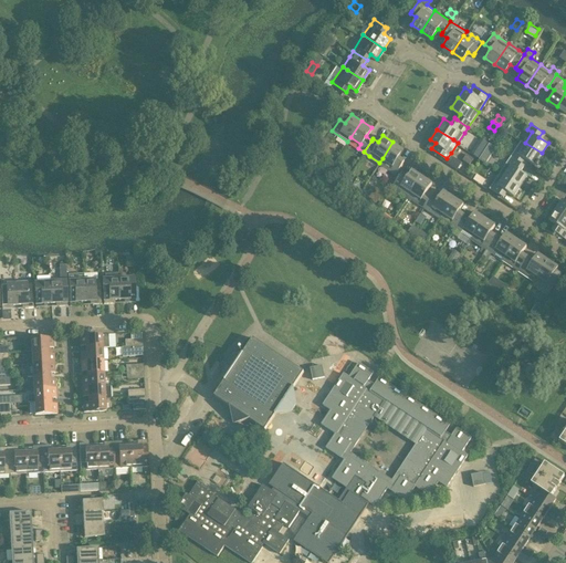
[(521,139),(510,155),(522,163),(525,157),(534,164),(542,153),(525,143),(521,139)]
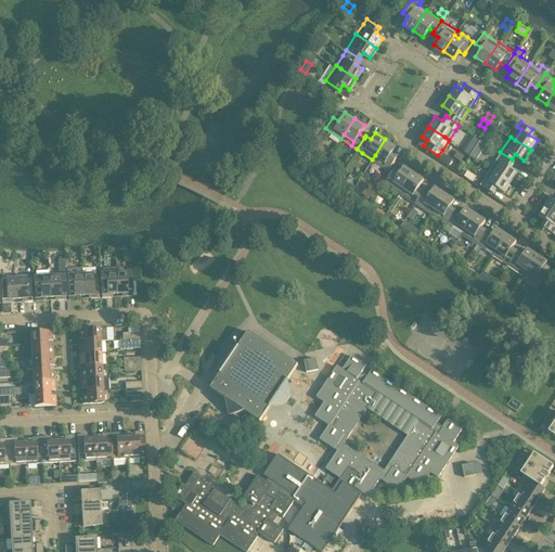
[(375,155),(372,159),(387,169),(395,158),(397,156),(391,152),(396,145),(385,139),(375,155)]
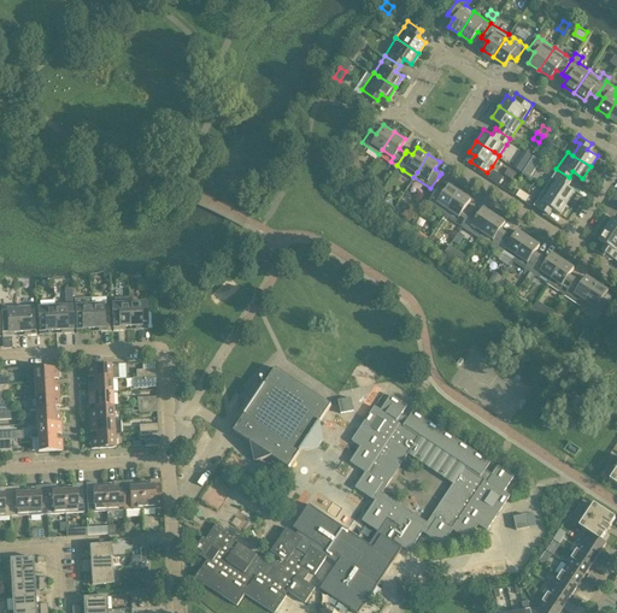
[(507,165),(504,171),(511,176),(515,170),(507,165)]
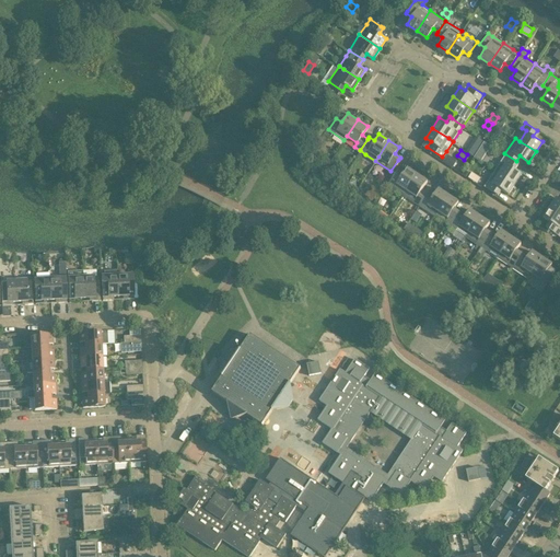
[(456,159),(447,153),(443,160),(452,165),(456,159)]
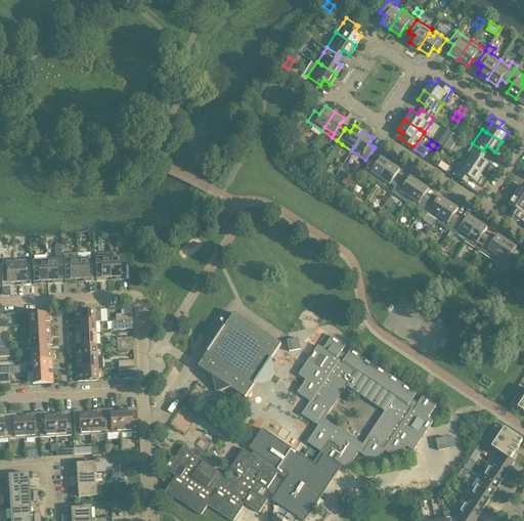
[(488,161),(482,157),(485,152),(472,143),(463,158),(482,171),(488,161)]
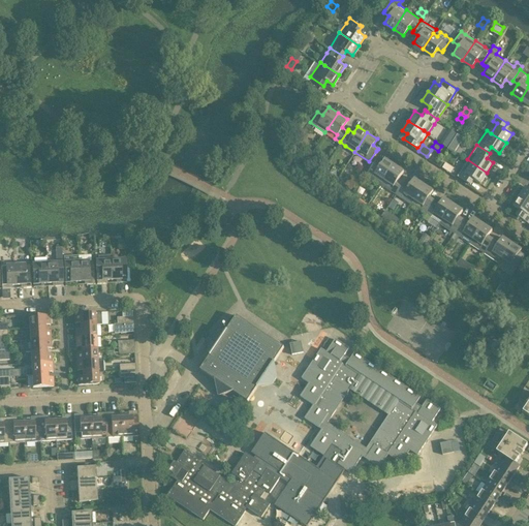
[(375,159),(366,173),(381,182),(394,163),(384,156),(380,163),(375,159)]
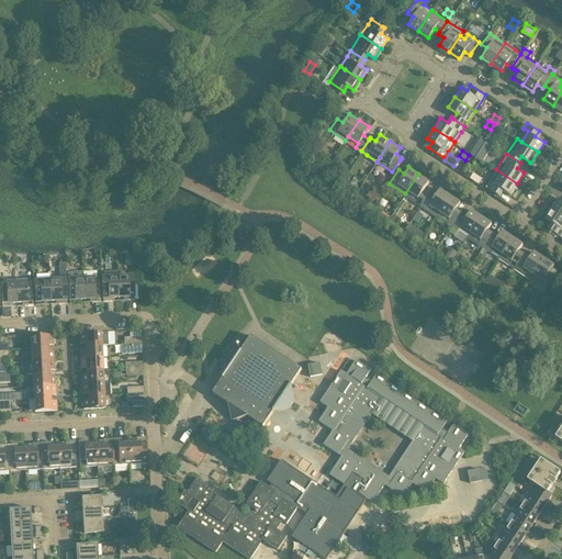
[(496,169),(485,186),(497,193),(501,188),(509,193),(517,183),(496,169)]
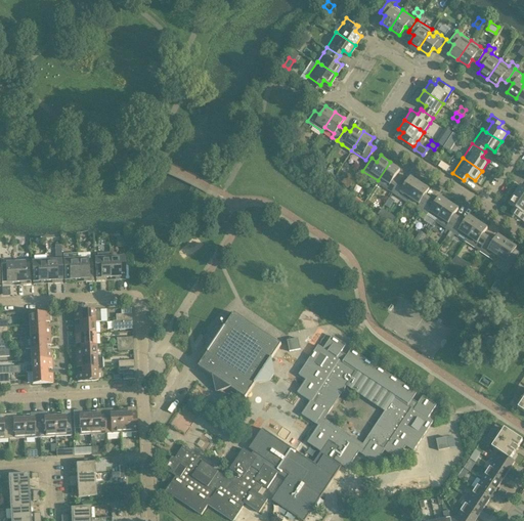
[(390,162),(378,180),(392,190),(399,179),(394,176),(399,168),(390,162)]
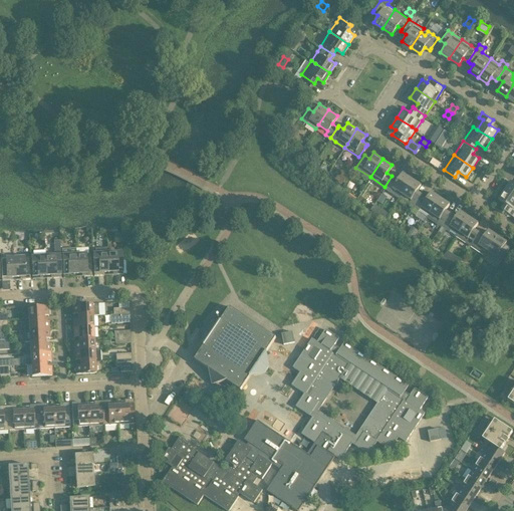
[(326,176),(331,179),(334,174),(329,170),(326,176)]
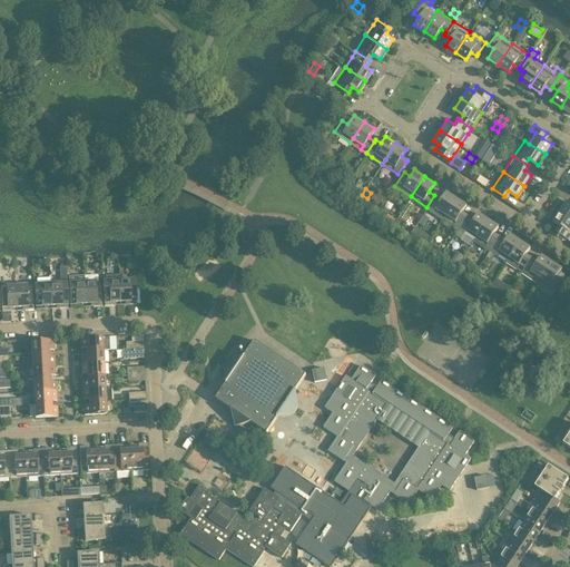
[(434,195),(426,207),(432,211),(442,217),(445,213),(457,197),(445,189),(440,199),(434,195)]
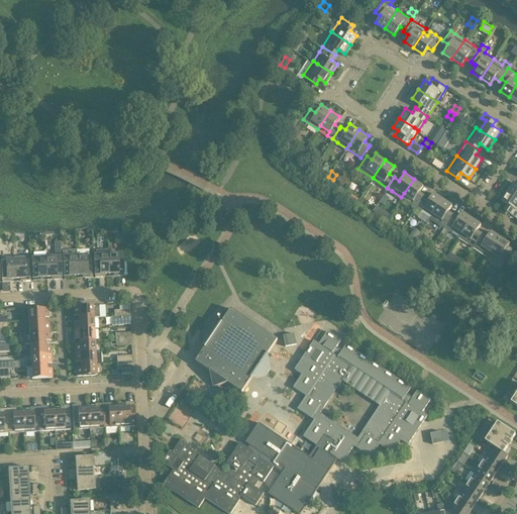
[(404,193),(401,197),(410,203),(416,207),(422,196),(424,194),(419,191),(423,185),(414,179),(404,193)]
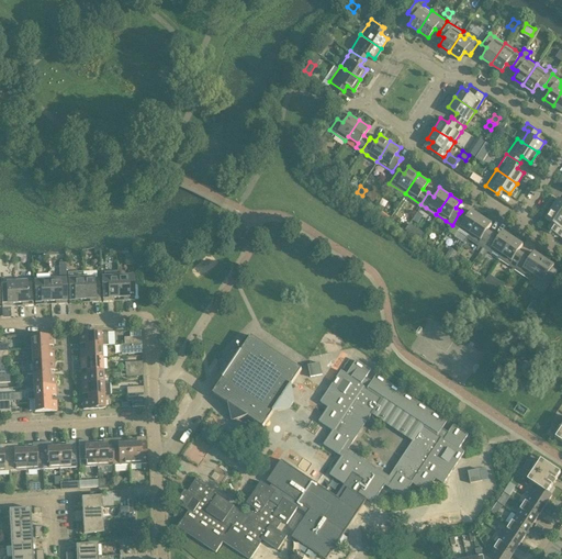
[(561,198),(559,197),(551,207),(561,213),(561,198)]
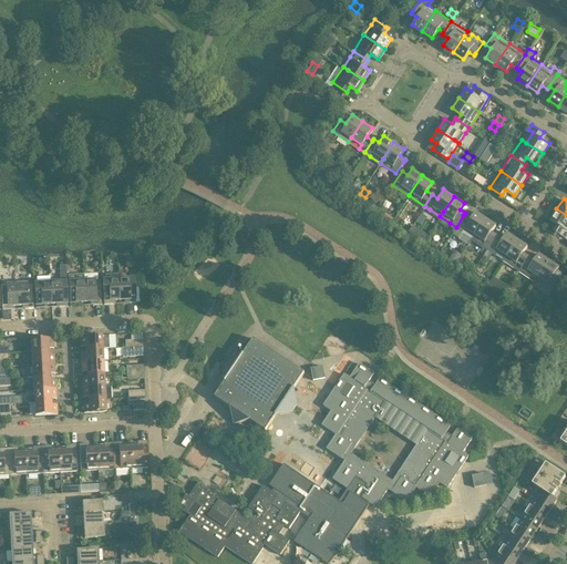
[(566,215),(556,208),(549,218),(556,223),(553,228),(566,238),(566,236),(566,215)]
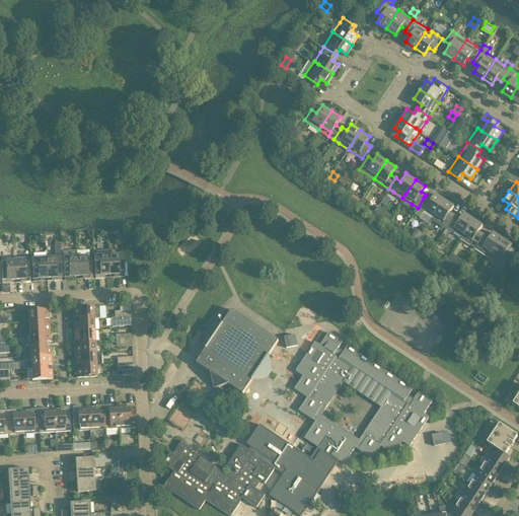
[(418,208),(415,212),(420,216),(423,211),(432,217),(444,199),(435,192),(429,201),(424,197),(418,208)]
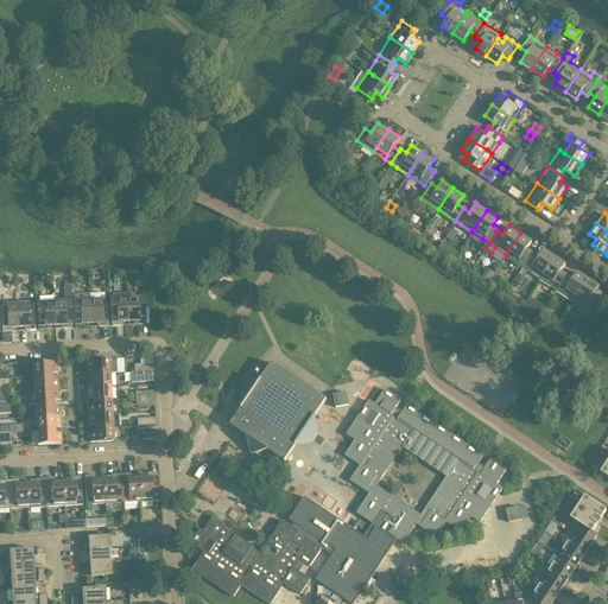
[(520,233),(506,254),(523,266),(532,250),(526,247),(531,240),(520,233)]
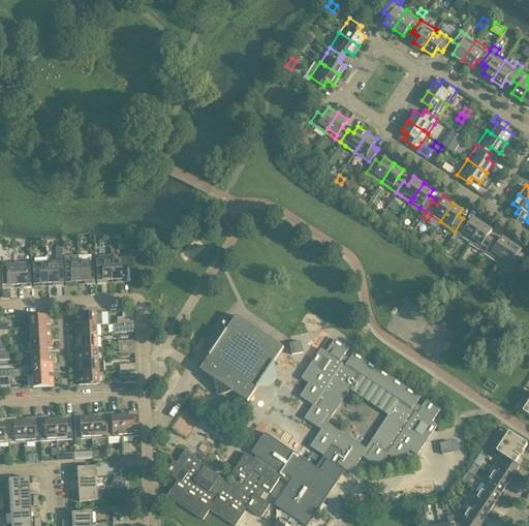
[(400,217),(385,208),(381,214),(396,223),(400,217)]
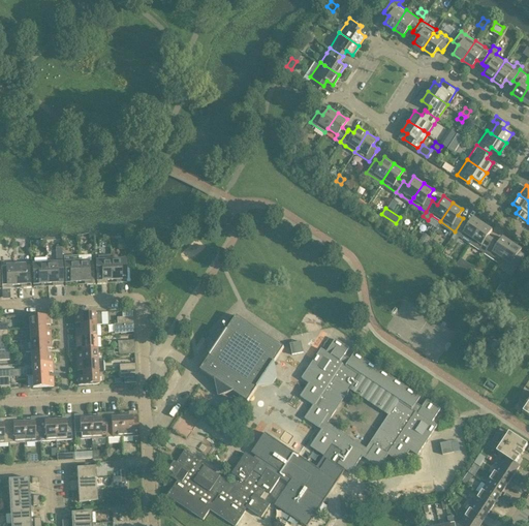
[(463,218),(455,231),(469,241),(483,221),(472,215),(468,222),(463,218)]
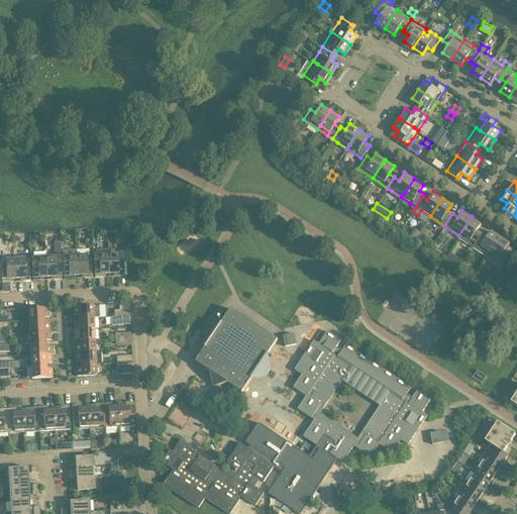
[(458,235),(458,236),(468,242),(468,241),(474,245),(482,232),(477,229),(481,223),(472,216),(458,235)]
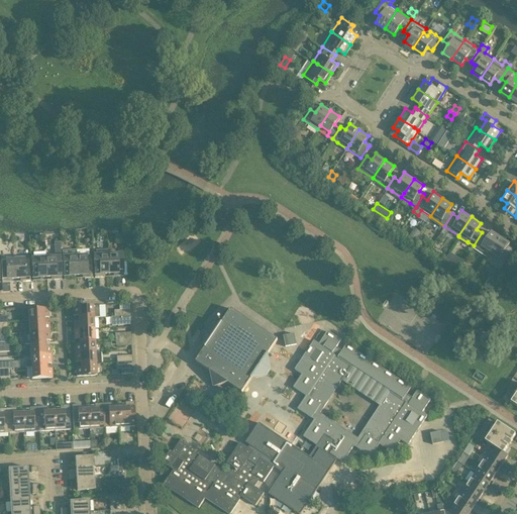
[(482,232),(474,245),(488,254),(500,235),(491,229),(487,235),(482,232)]
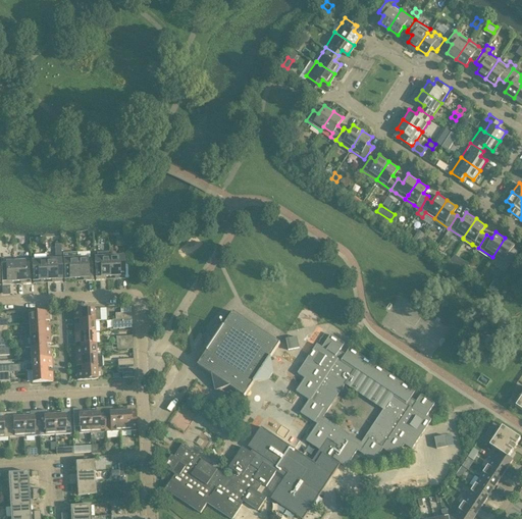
[(518,251),(513,247),(514,245),(505,238),(492,257),(490,260),(505,270),(518,251)]
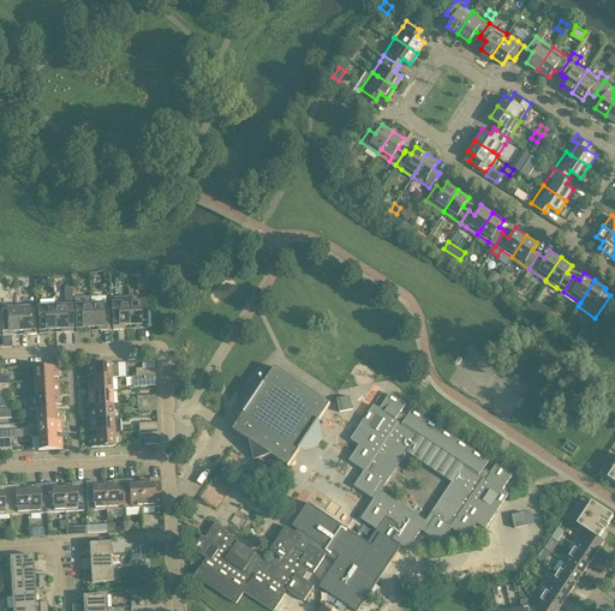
[(114,300),(111,301),(112,328),(121,327),(121,323),(130,322),(129,300),(127,294),(114,294),(114,300)]
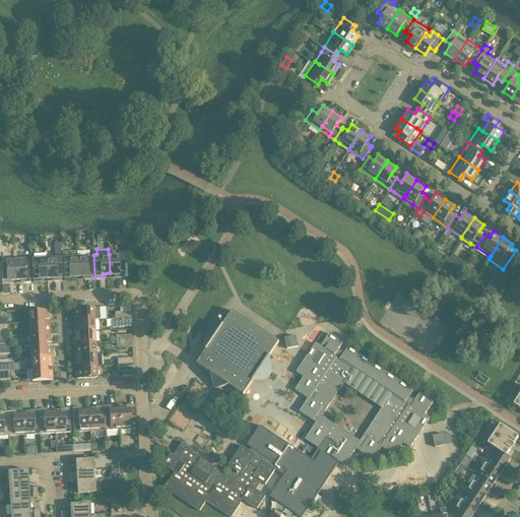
[(34,258),(31,258),(33,280),(41,280),(41,276),(47,276),(46,257),(46,251),(33,252),(34,258)]
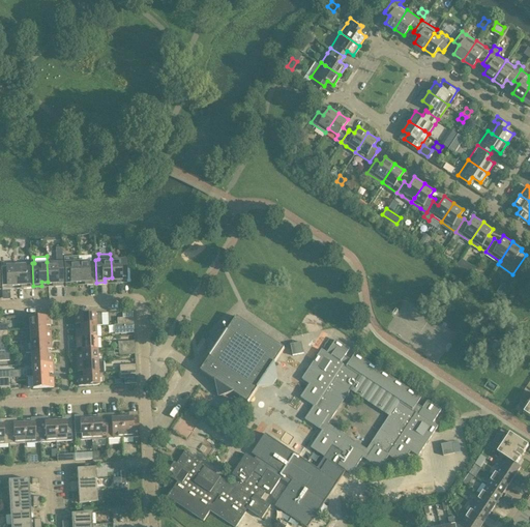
[(457,264),(462,267),(466,260),(461,257),(458,263),(457,264)]
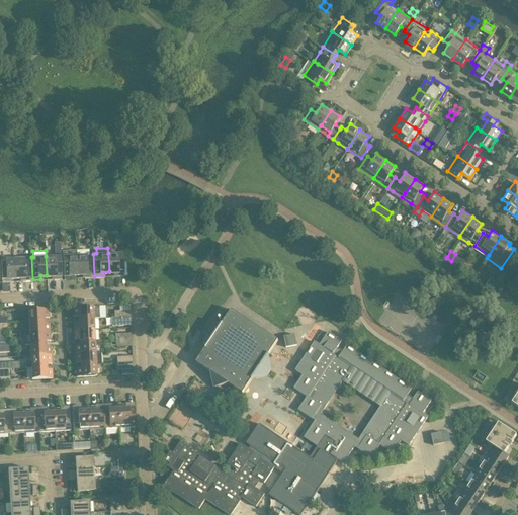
[(108,253),(109,271),(115,271),(115,275),(123,274),(122,252),(108,253)]
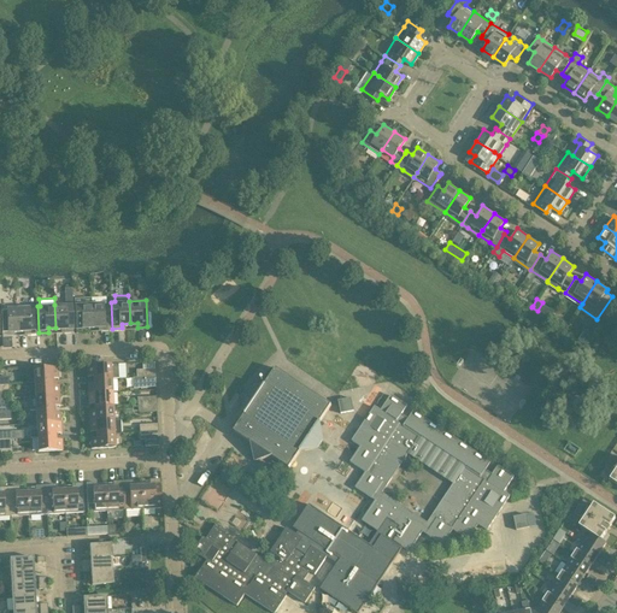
[(93,325),(92,302),(74,304),(76,330),(86,330),(84,326),(93,325)]
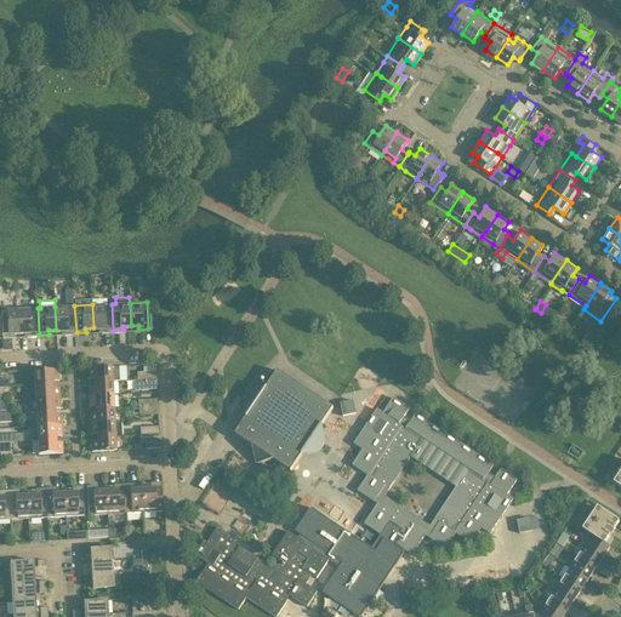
[(92,304),(93,327),(101,327),(102,331),(110,331),(109,304),(92,304)]
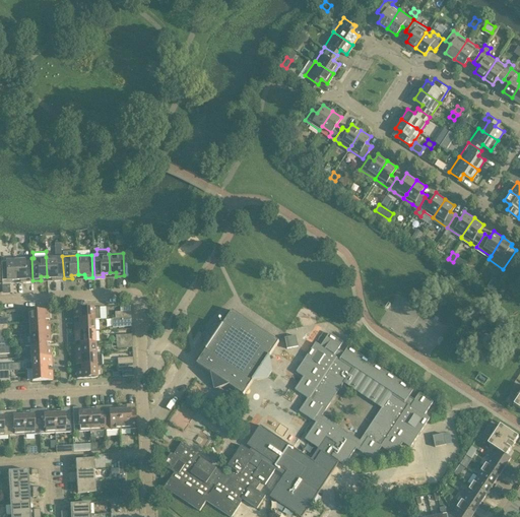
[(46,257),(47,276),(54,275),(54,279),(62,278),(60,256),(46,257)]
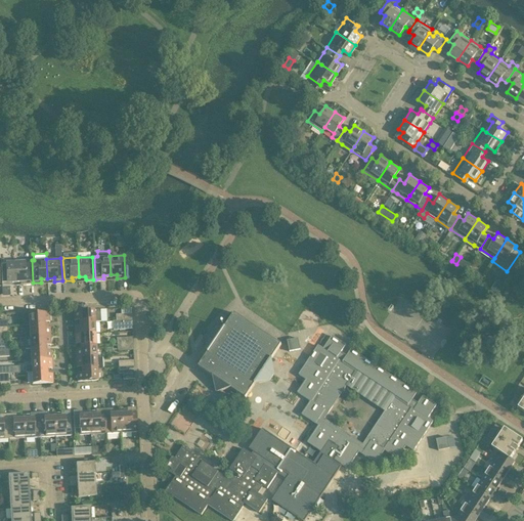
[(14,261),(15,279),(23,279),(23,284),(31,283),(30,260),(14,261)]
